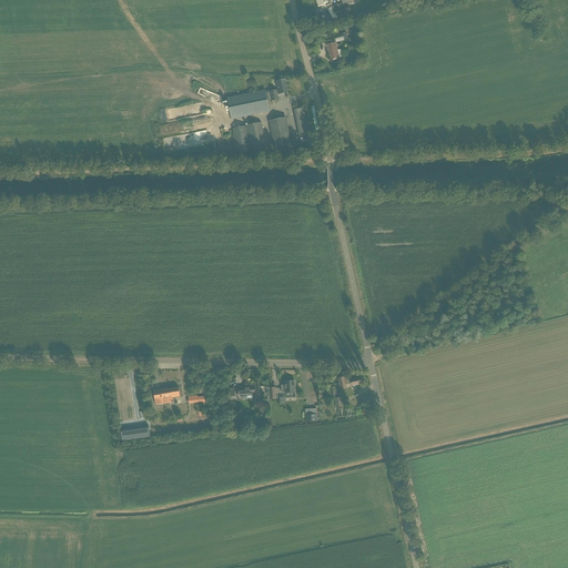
[(341,3),(338,4),(342,11),(344,17),(348,14),(346,9),(344,10),(341,3)]
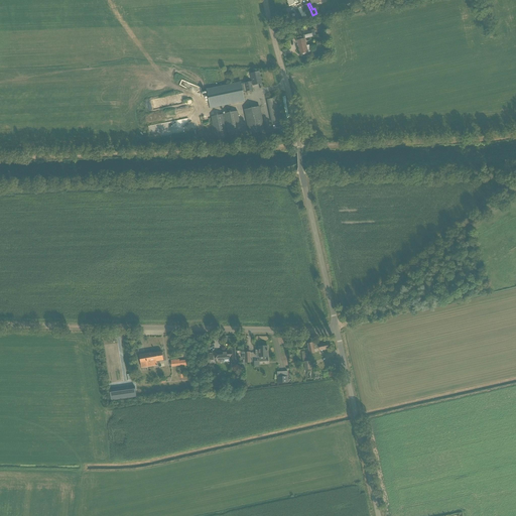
[(303,12),(300,14),(301,17),(311,15),(309,10),(310,10),(307,4),(306,4),(300,7),(303,12)]
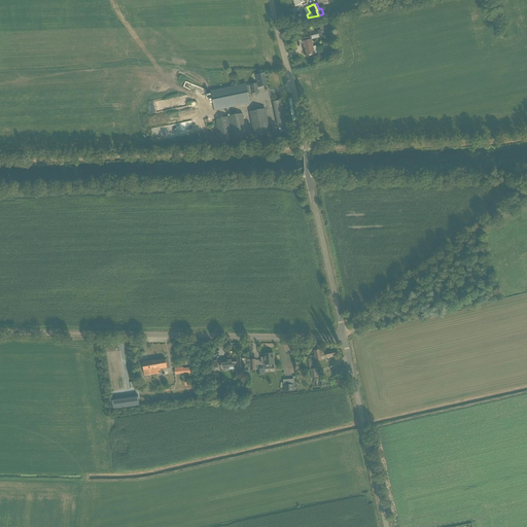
[(319,35),(321,34),(320,31),(309,33),(311,39),(319,37),(319,35)]
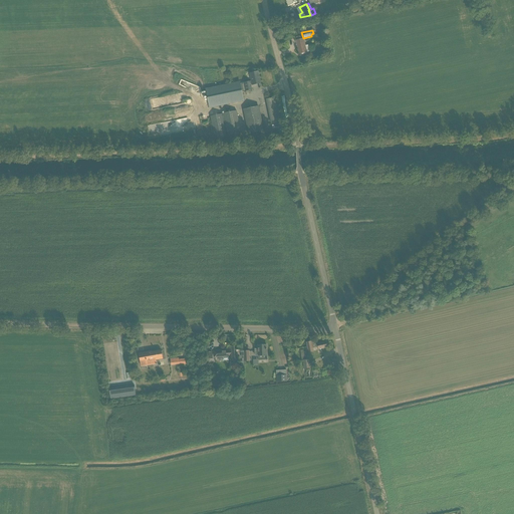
[(303,38),(295,40),(297,46),(298,46),(299,48),(298,48),(300,54),(306,52),(305,45),(303,38)]
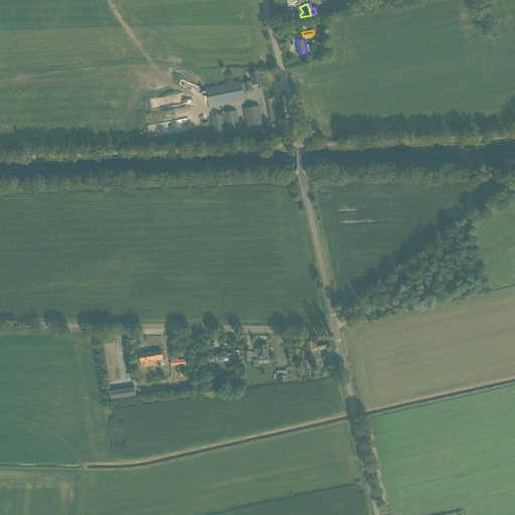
[(242,92),(252,90),(251,86),(261,83),(259,71),(250,73),(252,81),(241,83),(242,92)]
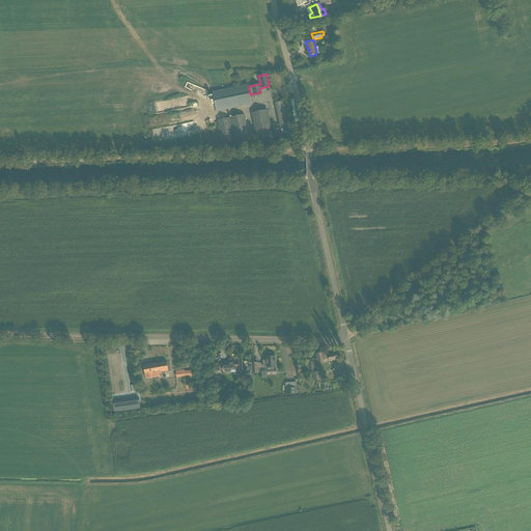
[(249,86),(248,85),(213,93),(216,110),(246,104),(246,106),(252,104),(250,94),(249,86)]
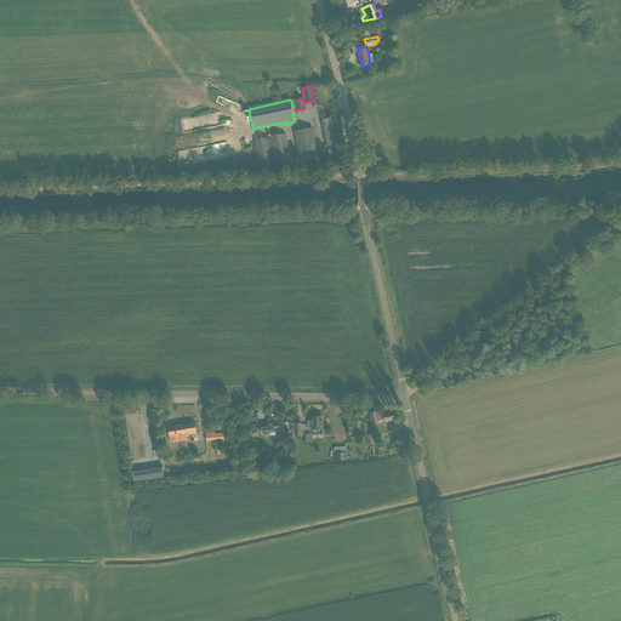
[(329,149),(334,148),(340,147),(334,118),(323,120),(329,149)]
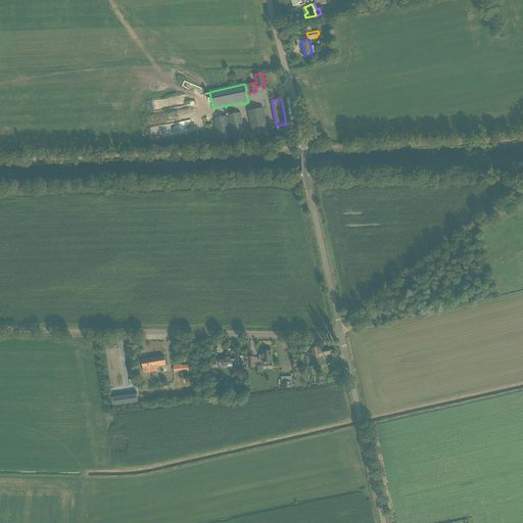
[(253,136),(268,133),(263,108),(248,111),(253,136)]
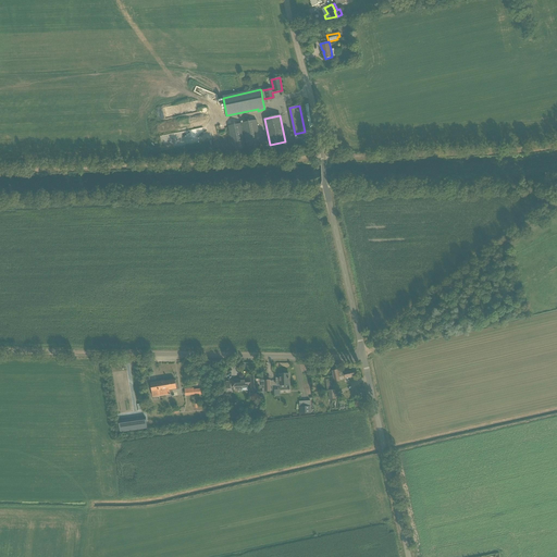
[(246,150),(262,147),(257,120),(240,123),(246,150)]
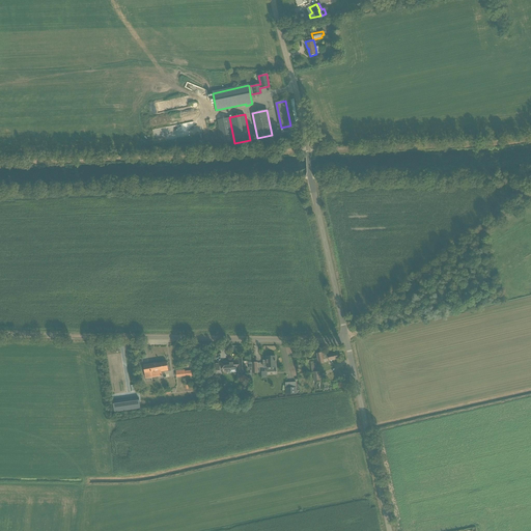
[(319,364),(324,363),(324,360),(324,359),(329,358),(330,361),(333,360),(337,359),(337,360),(338,359),(336,353),(336,354),(329,355),(328,353),(322,354),(322,353),(316,354),(318,364),(319,364)]
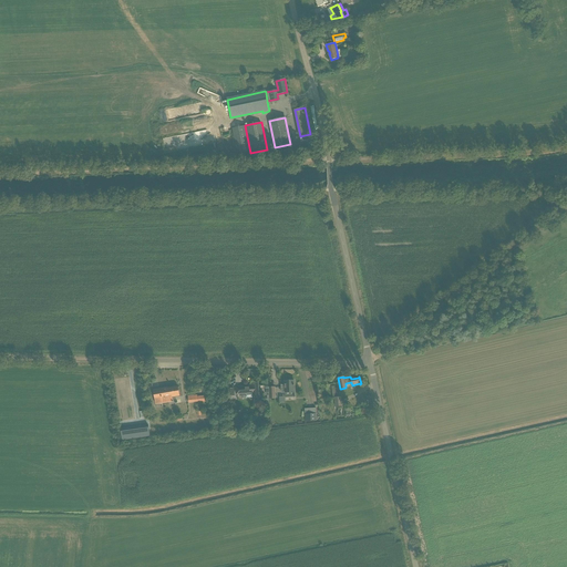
[(285,381),(285,385),(281,385),(281,392),(286,392),(286,398),(295,398),(295,392),(294,381),(285,381)]
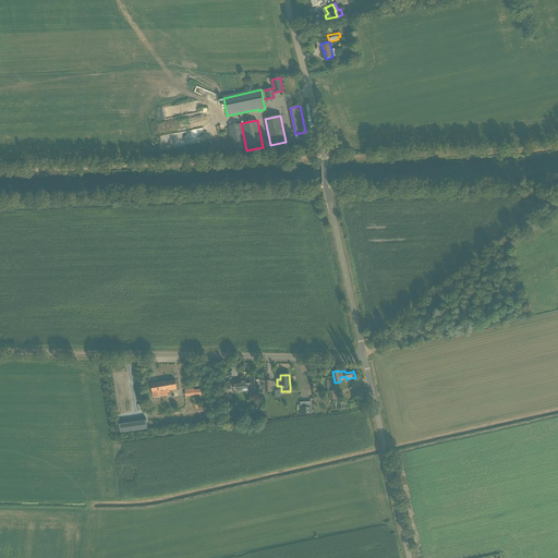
[(246,380),(232,381),(232,385),(232,388),(249,387),(249,391),(255,391),(254,383),(254,377),(247,377),(249,380),(246,380)]
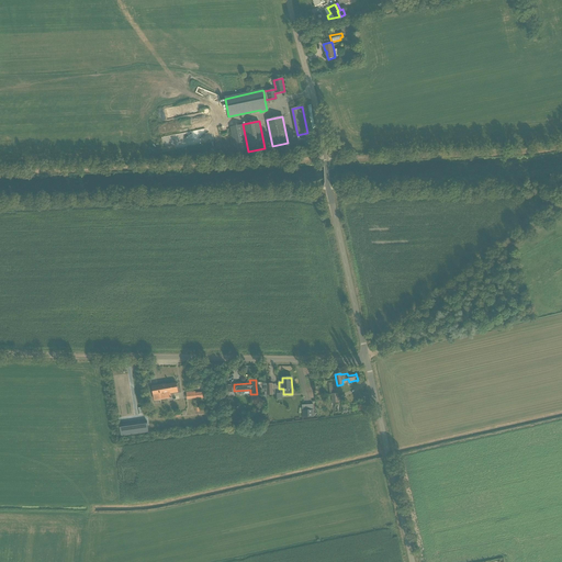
[(168,398),(171,398),(170,394),(178,392),(176,383),(166,385),(166,384),(153,386),(155,402),(168,398)]
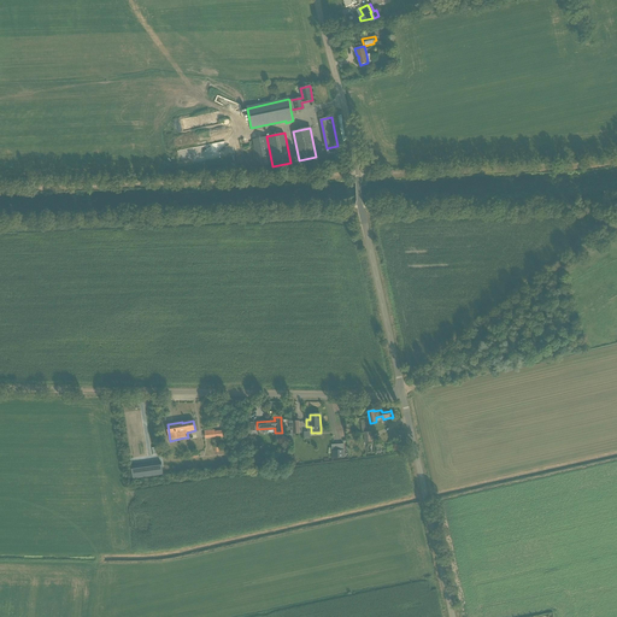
[(372,442),(371,432),(369,432),(368,422),(365,422),(364,421),(360,421),(363,435),(364,435),(365,444),(372,442)]
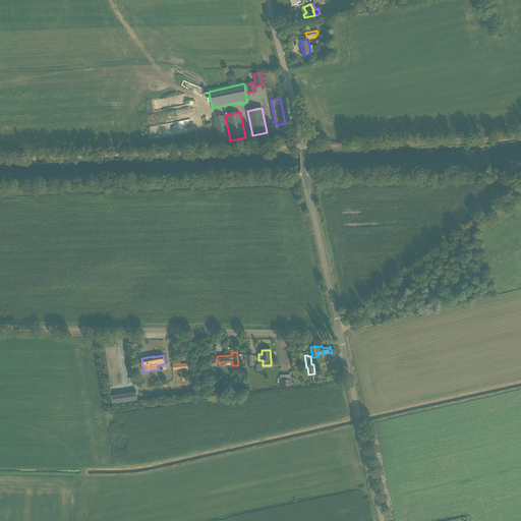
[(291,387),(290,374),(280,375),(281,387),(291,387)]
